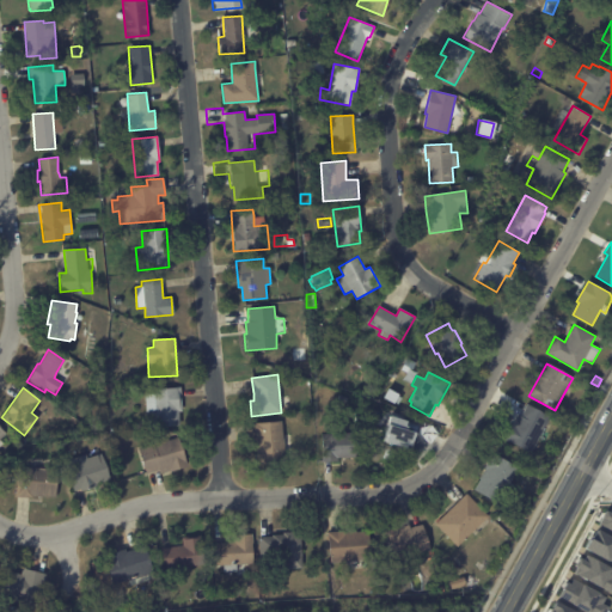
[(181,389),(182,411),(178,411),(179,426),(157,427),(145,428),(145,412),(147,411),(146,393),(154,393),(154,389),(176,387),(181,387),(181,389)]
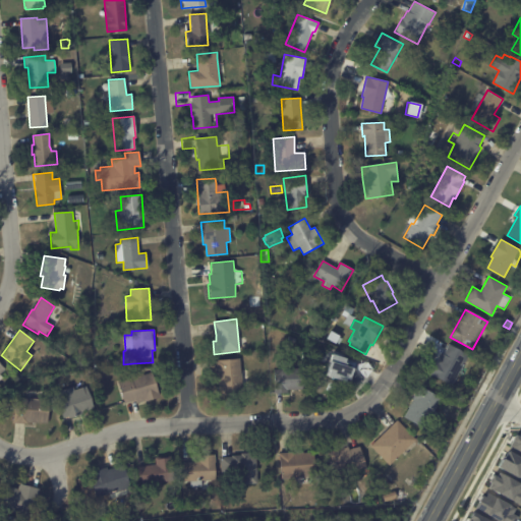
[(463,365),(452,386),(429,374),(441,353),(444,354),(449,344),(469,355),(463,365)]
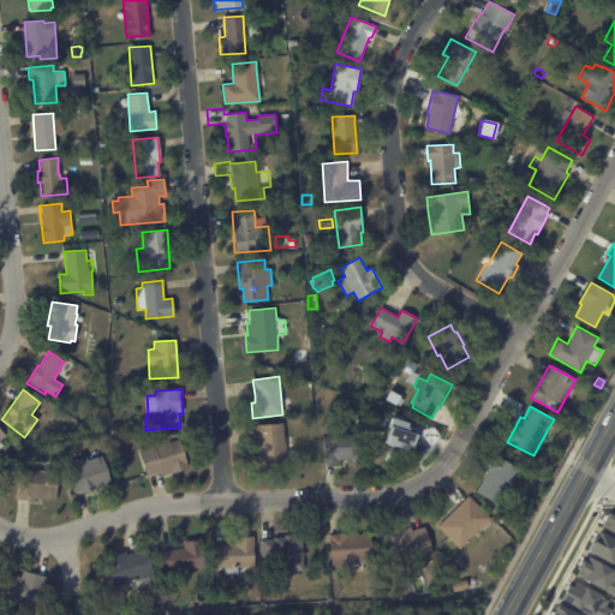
[(415,431),(406,429),(407,422),(388,418),(383,445),(410,449),(415,431)]
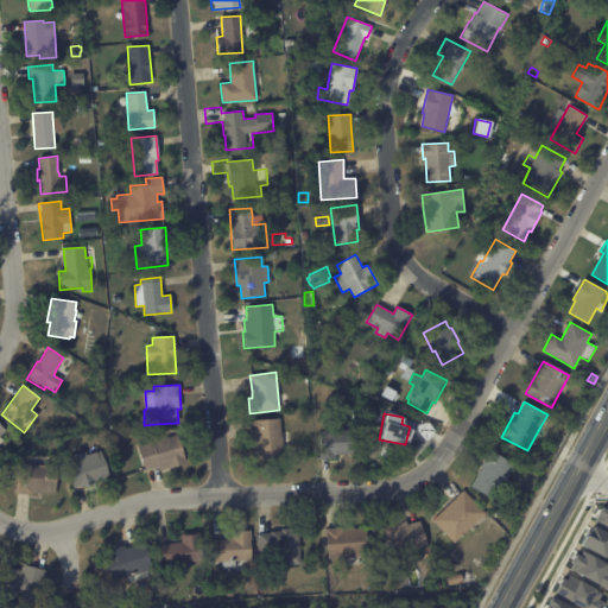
[(255,448),(255,441),(251,441),(249,420),(280,418),(282,432),(289,431),(290,447),(283,447),(284,458),(257,461),(255,448)]
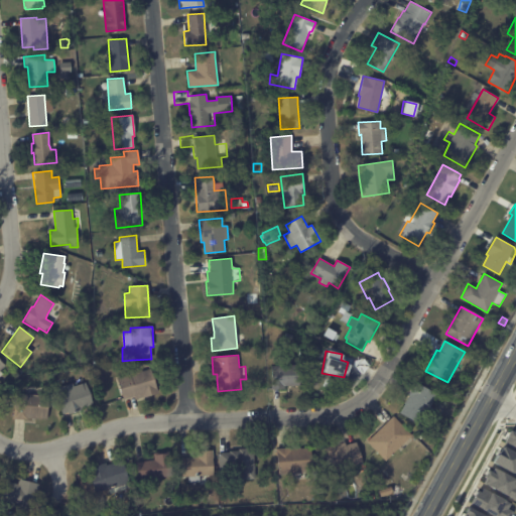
[(288,389),(273,389),(271,366),(302,365),(304,386),(288,387),(288,389)]
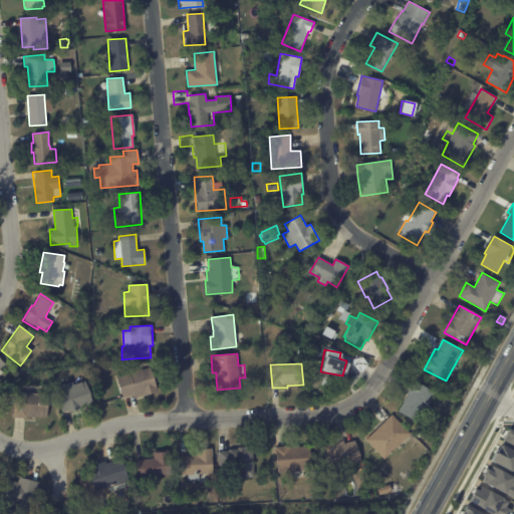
[(145,396),(143,396),(134,398),(133,395),(121,398),(116,376),(129,373),(126,367),(135,365),(137,371),(150,367),(157,393),(145,396)]
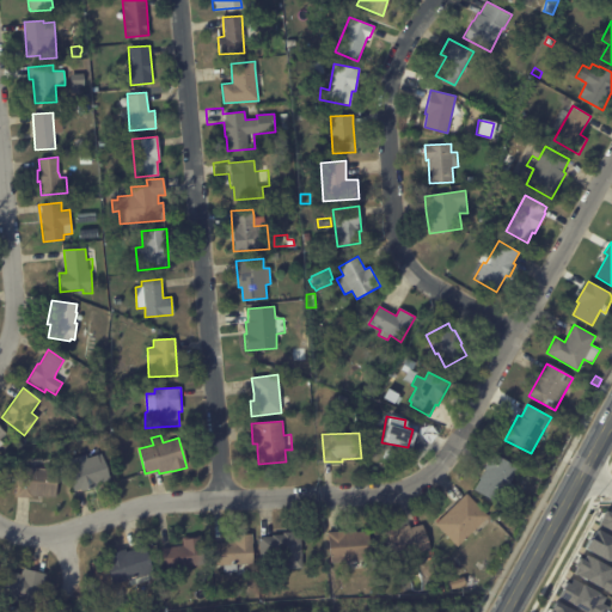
[(96,487),(78,493),(78,490),(73,491),(63,461),(85,454),(86,458),(101,453),(109,479),(96,484),(96,487)]
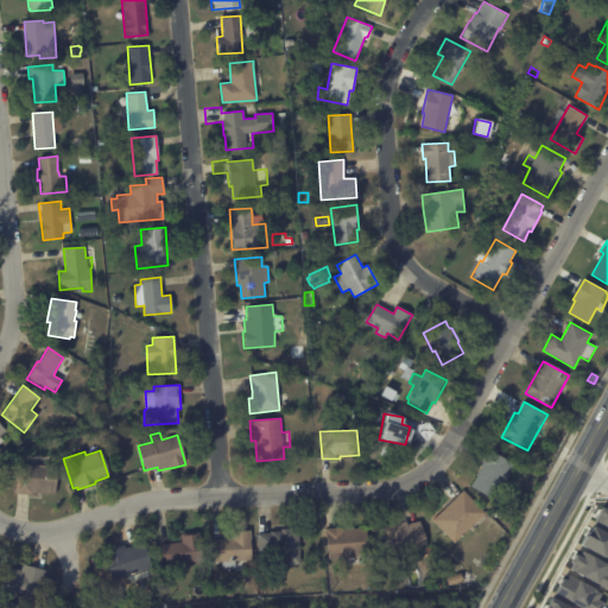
[(476,476),(481,466),(480,464),(488,450),(515,466),(507,480),(511,482),(506,492),(500,488),(494,500),(470,487),(473,482),(476,476)]
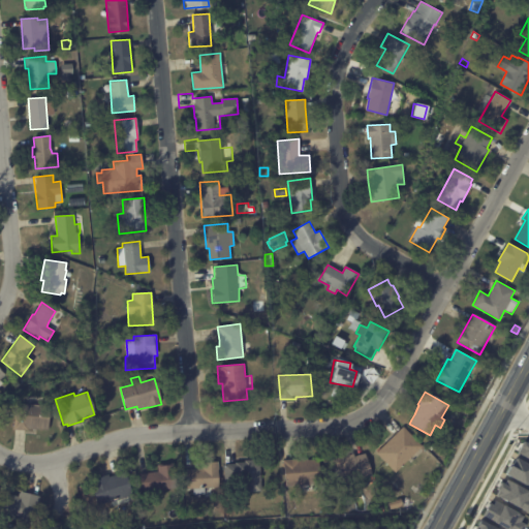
[(24,404),(50,405),(49,430),(28,429),(28,431),(11,430),(13,403),(24,404)]
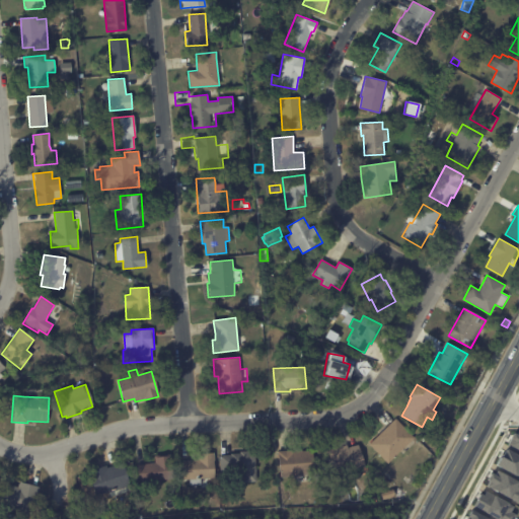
[(442,403),(448,406),(445,413),(439,410),(442,403)]
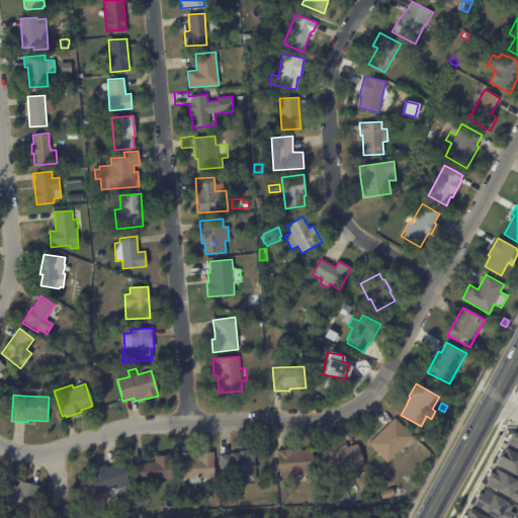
[(413,438),(387,463),(368,444),(395,418),(414,437),(413,438)]
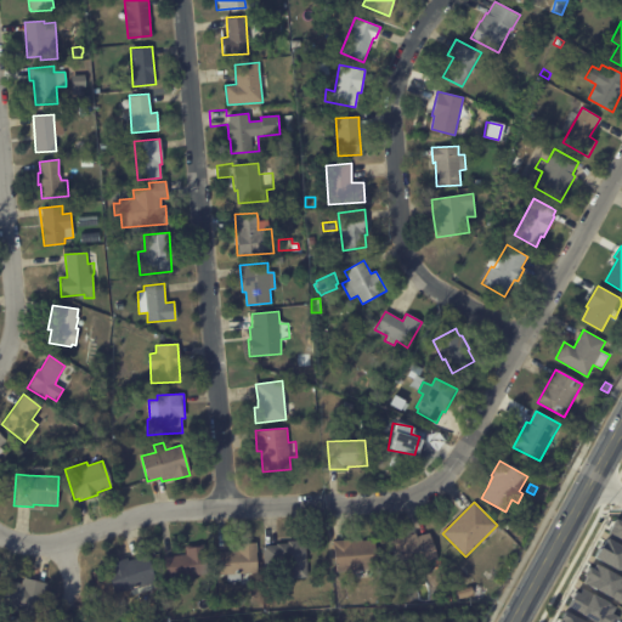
[(621,516),(620,515),(617,520),(614,518),(605,532),(621,541),(621,516)]
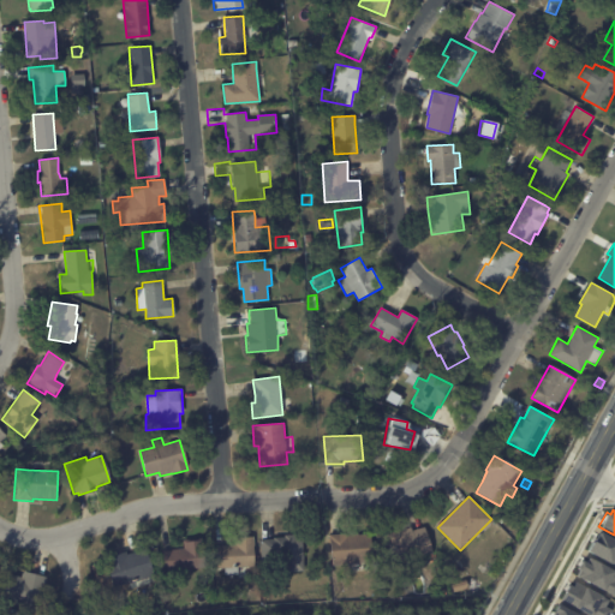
[(499,513),(505,520),(501,524),(495,517),(499,513)]
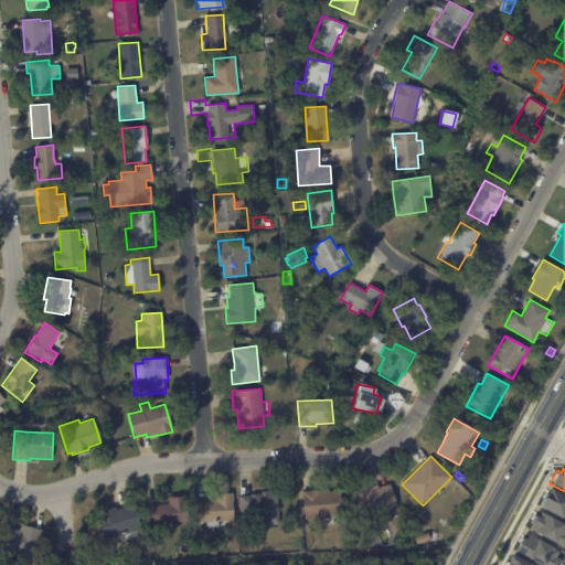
[(384,508),(382,509),(383,512),(360,519),(352,492),(377,484),(379,488),(391,484),(396,504),(384,508)]
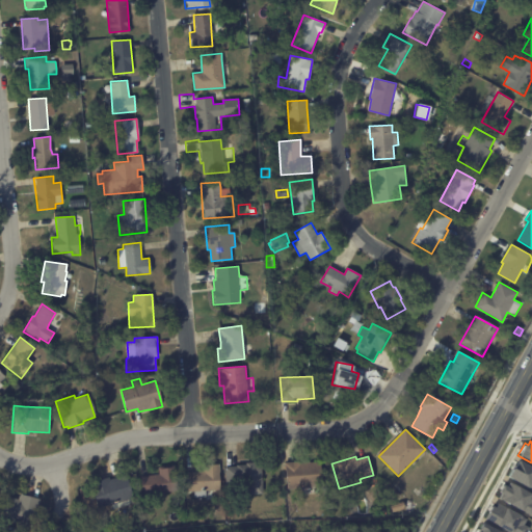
[(531,468),(516,459),(511,469),(510,468),(506,476),(531,490),(531,468)]
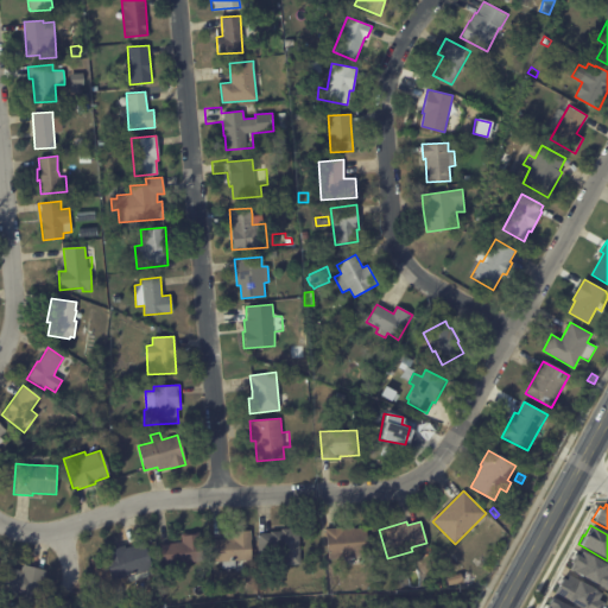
[(327,552),(325,529),(342,527),(342,529),(354,527),(354,529),(366,527),(368,556),(355,557),(356,563),(344,563),(344,558),(328,559),(327,552)]
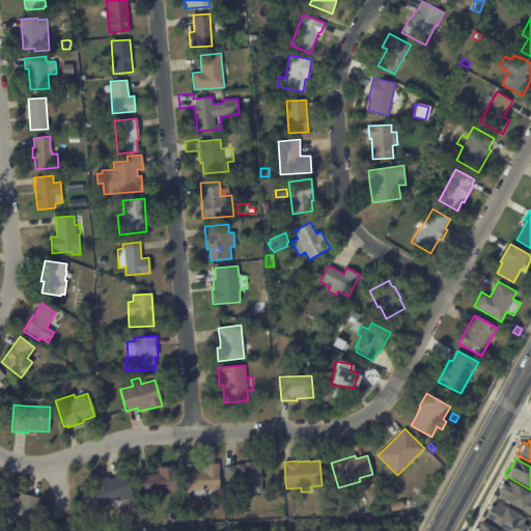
[(224,467),(235,466),(235,465),(245,465),(245,462),(261,462),(262,493),(249,494),(249,482),(225,483),(224,467)]
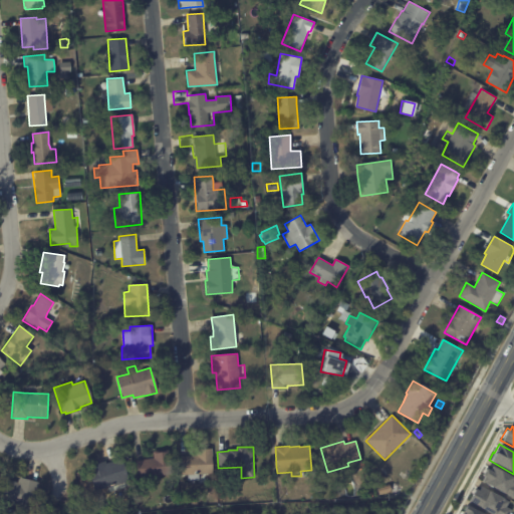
[(182,457),(196,456),(196,450),(211,449),(213,473),(199,474),(199,481),(188,481),(187,476),(181,476),(180,457),(182,457)]
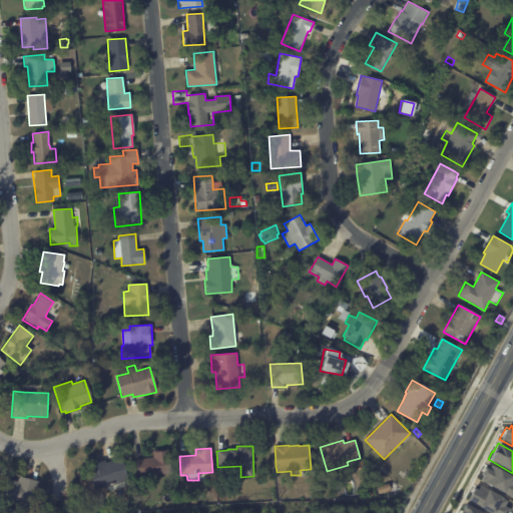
[(140,459),(151,458),(151,451),(168,449),(170,474),(158,474),(159,479),(142,481),(140,459)]
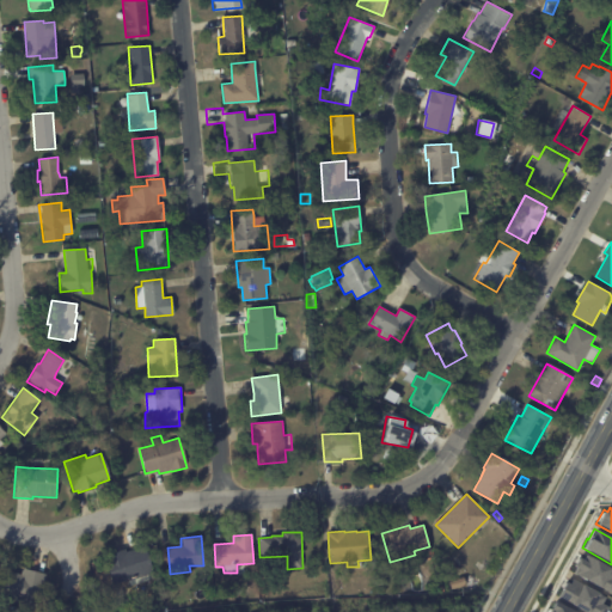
[(126,552),(144,546),(146,550),(151,549),(154,558),(148,561),(154,577),(129,586),(127,580),(112,586),(103,556),(124,549),(126,552)]
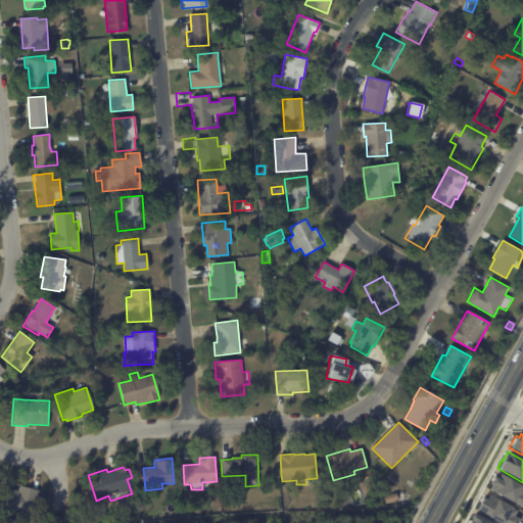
[(522,485),(500,473),(496,478),(492,476),(489,483),(490,484),(488,489),(520,507),(522,501),(522,485)]
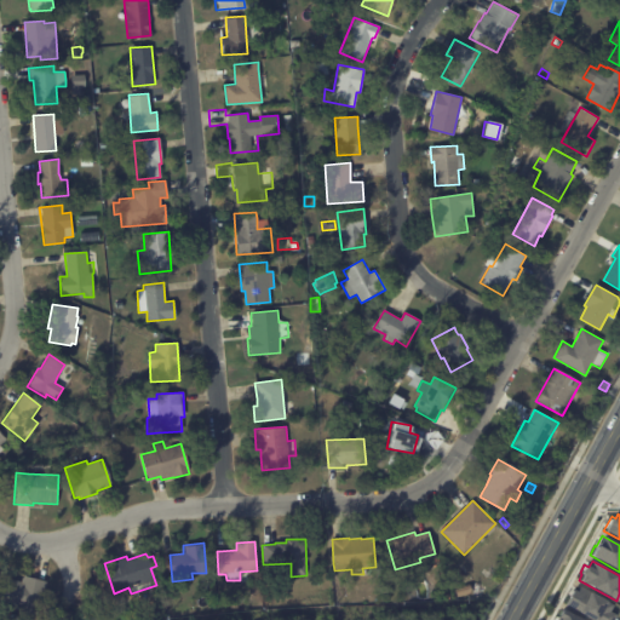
[(32,579),(46,583),(45,590),(52,591),(49,606),(41,604),(39,614),(18,609),(19,604),(0,600),(5,579),(21,583),(22,577),(32,579)]
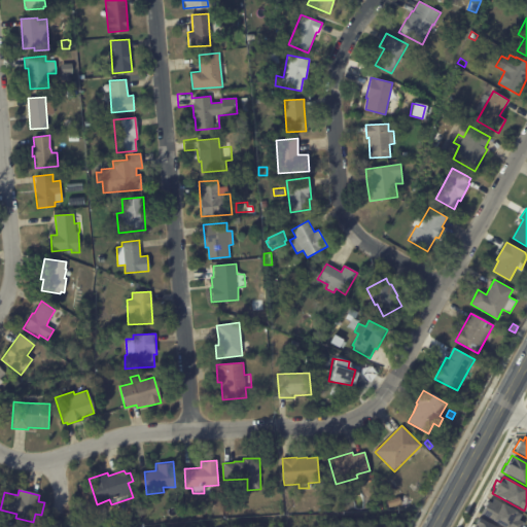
[(388,506),(387,500),(399,498),(401,504),(388,506)]
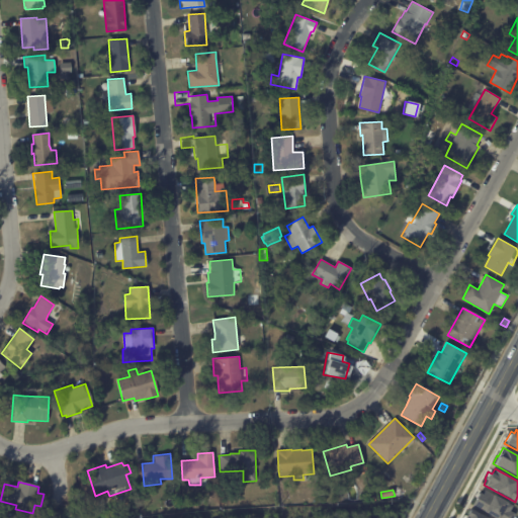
[(483,490),(480,494),(478,493),(470,505),(494,517),(509,517),(512,513),(507,510),(510,505),(483,490)]
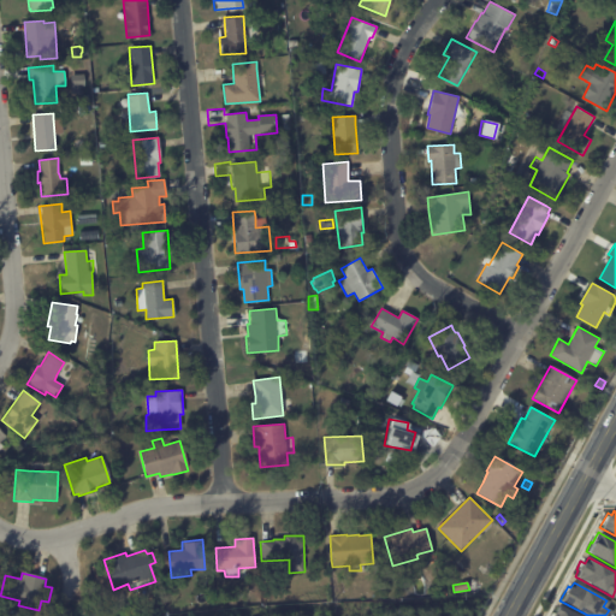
[(576,615),(557,605),(554,612),(555,614),(552,615),(576,615)]
